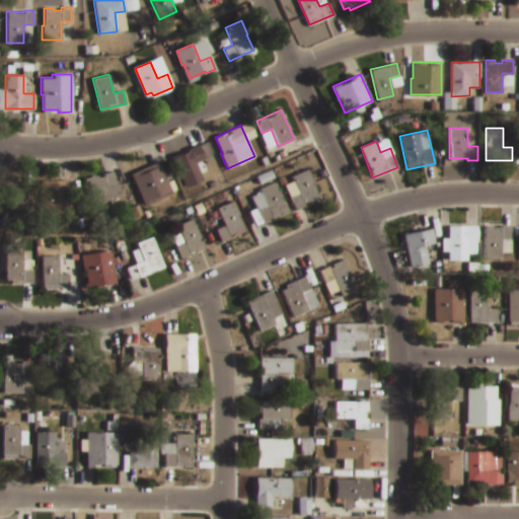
[(198,146),(203,158),(194,161),(201,178),(186,186),(173,157),(198,146)]
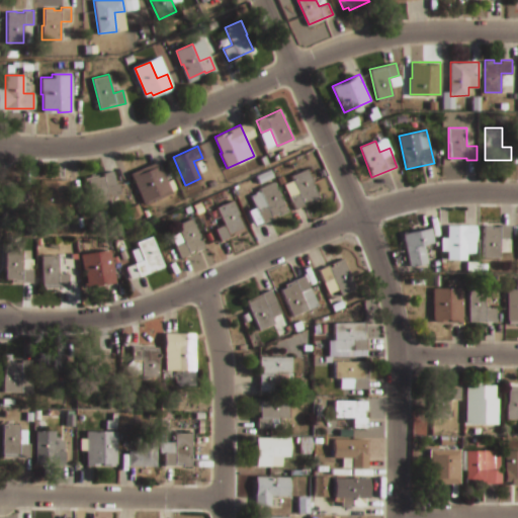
[(158,161),(172,192),(144,205),(131,174),(158,161)]
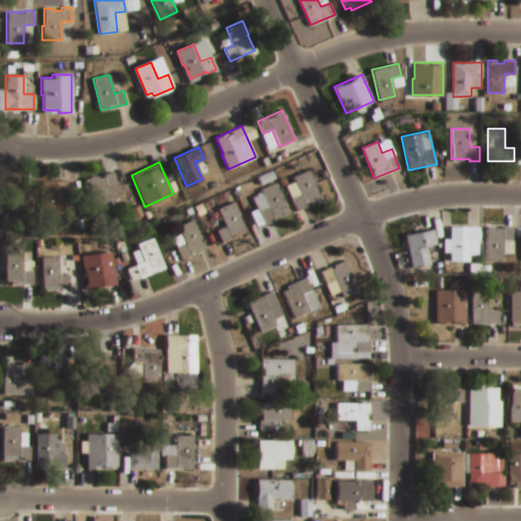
[(300,194),(292,177),(309,169),(322,195),(305,204),(306,206),(297,210),(291,198),(300,194)]
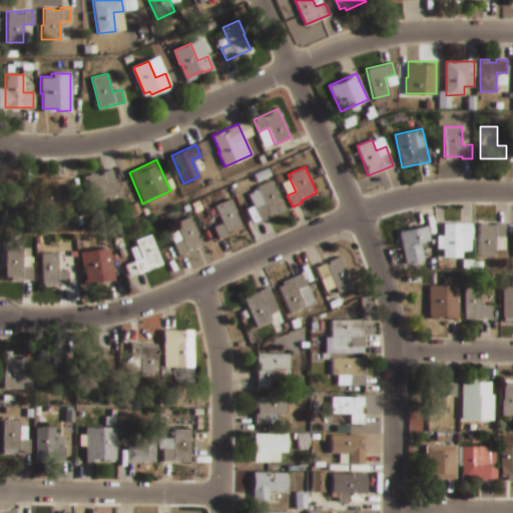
[(96,173),(96,175),(102,174),(101,171),(111,169),(114,182),(118,181),(120,191),(107,195),(109,202),(92,206),(88,192),(90,192),(86,177),(84,178),(83,176),(96,173)]
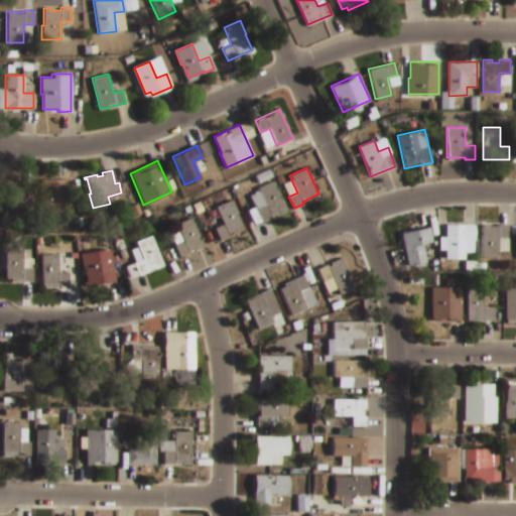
[(39,180),(67,179),(67,200),(55,200),(55,212),(39,212),(39,180)]
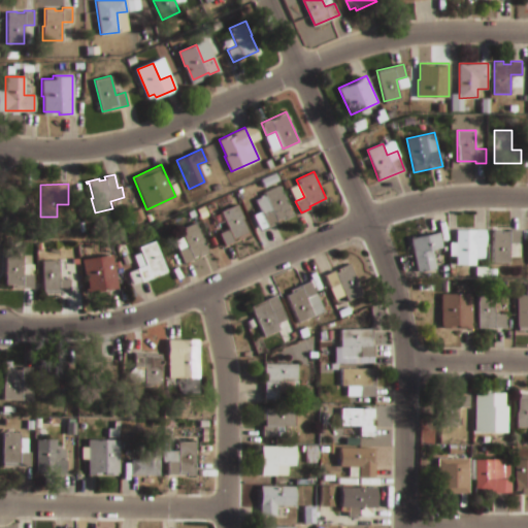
[(272,210),(264,192),(279,185),(294,216),(268,227),(263,215),(272,210)]
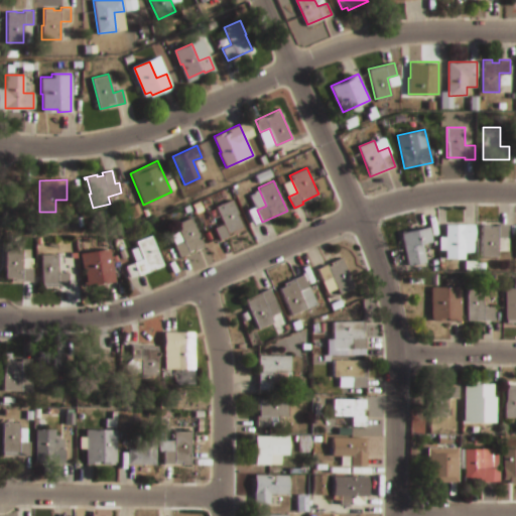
[(224,224),(216,207),(232,200),(239,214),(237,214),(243,227),(228,234),(229,236),(220,240),(214,228),(224,224)]
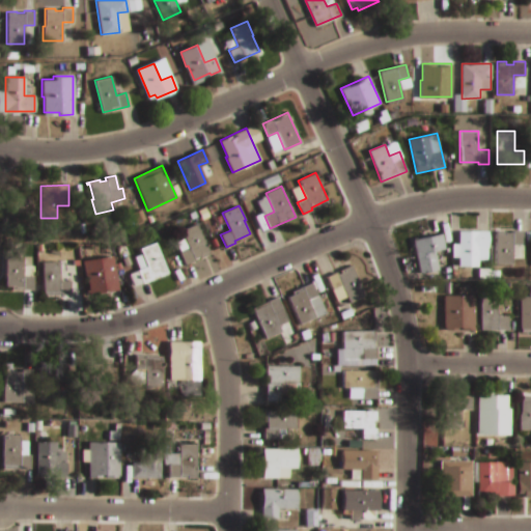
[(188,248),(180,230),(197,224),(210,253),(185,263),(179,252),(188,248)]
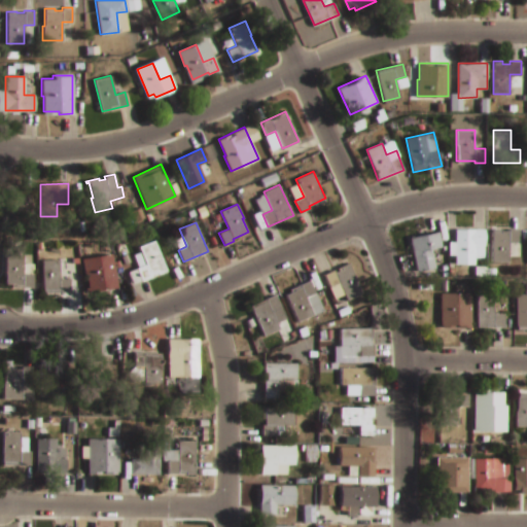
[(456,229),(485,229),(485,244),(475,244),(475,264),(456,264),(456,229)]
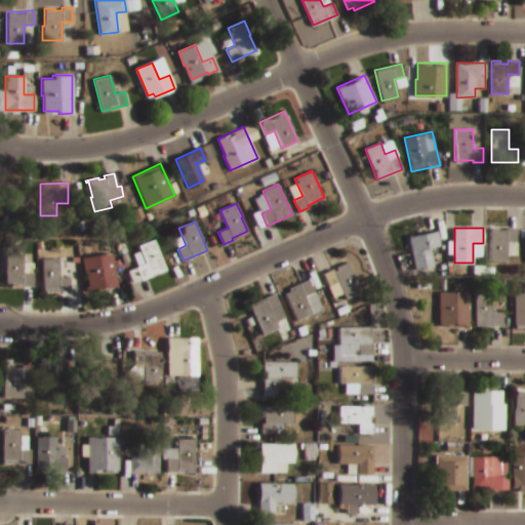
[(490,229),(500,229),(500,230),(507,230),(507,228),(518,228),(518,242),(507,242),(508,260),(490,260),(490,229)]
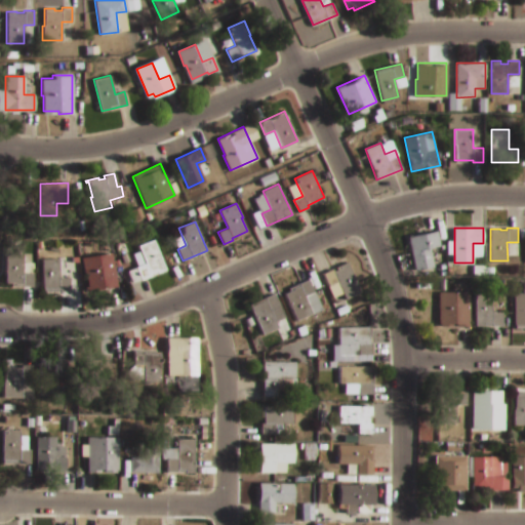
[(437,231),(440,245),(430,248),(434,266),(414,271),(406,238),(437,231)]
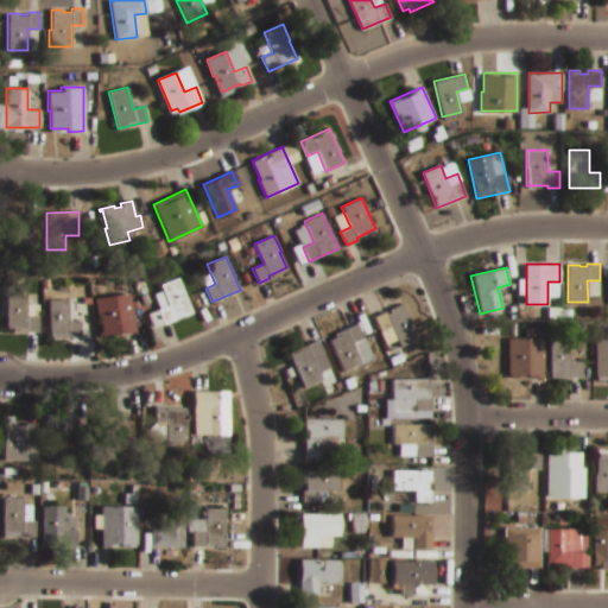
[(168,305),(159,284),(178,277),(191,312),(163,323),(158,309),(168,305)]
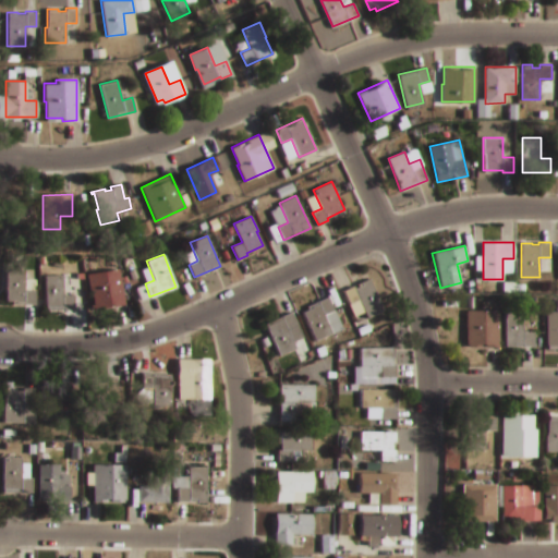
[(118,268),(123,304),(93,310),(87,274),(118,268)]
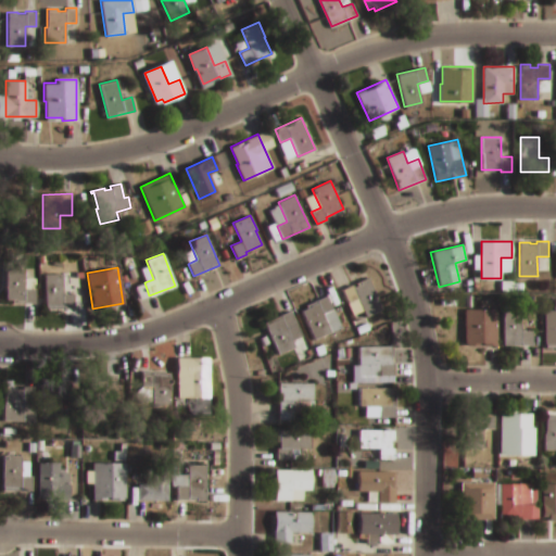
[(5,268),(23,268),(23,278),(34,278),(34,303),(11,303),(11,300),(5,300),(5,268)]
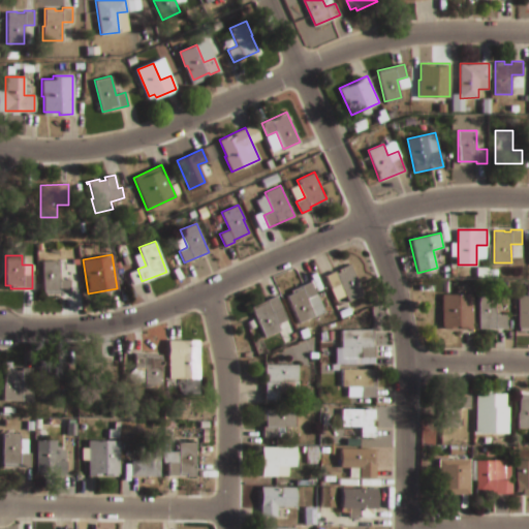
[(58,260),(58,280),(69,279),(69,293),(41,293),(41,260),(58,260)]
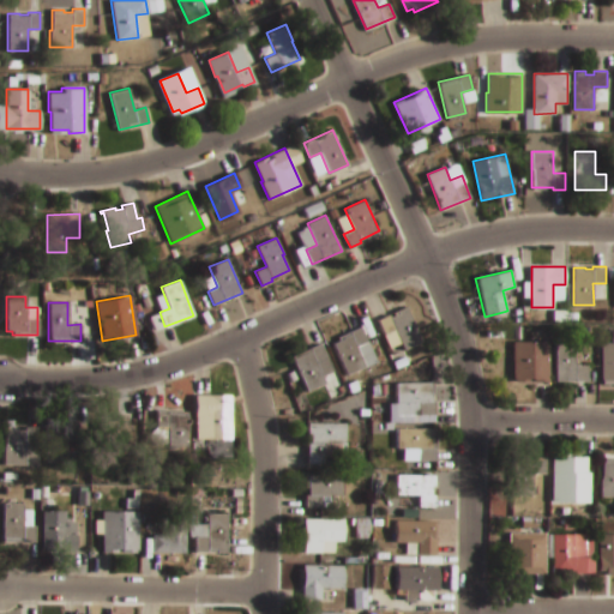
[(408,306),(422,341),(404,348),(396,329),(384,335),(378,319),(408,306)]
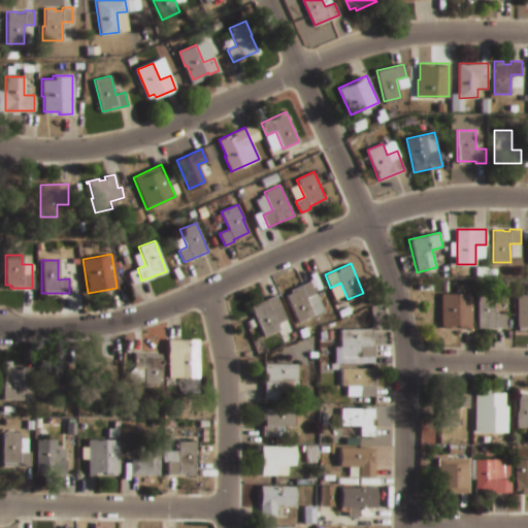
[(291,293),(290,290),(310,281),(316,293),(306,297),(315,316),(298,323),(287,295),(291,293)]
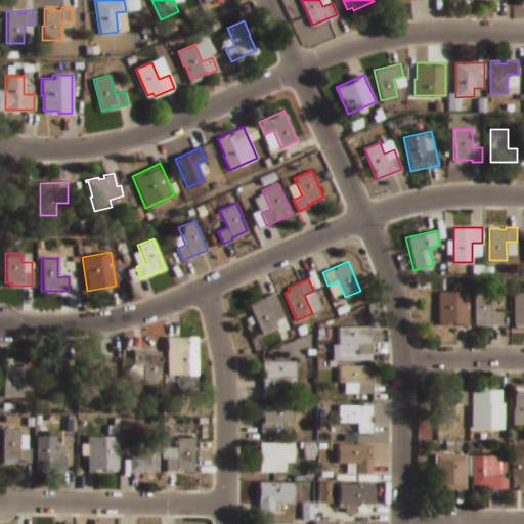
[(439,292),(469,292),(469,325),(439,325),(439,292)]
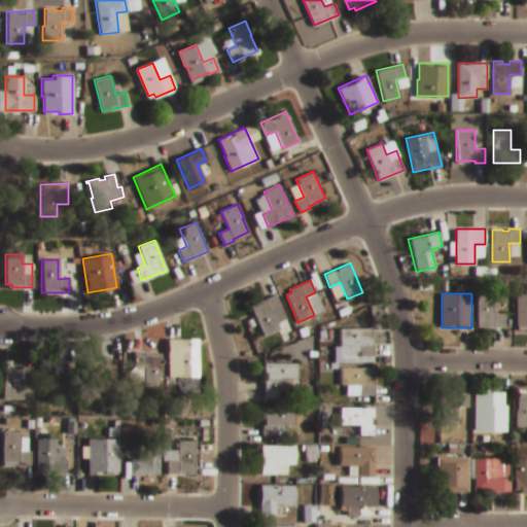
[(478,294),(495,294),(495,326),(478,326),(478,294)]
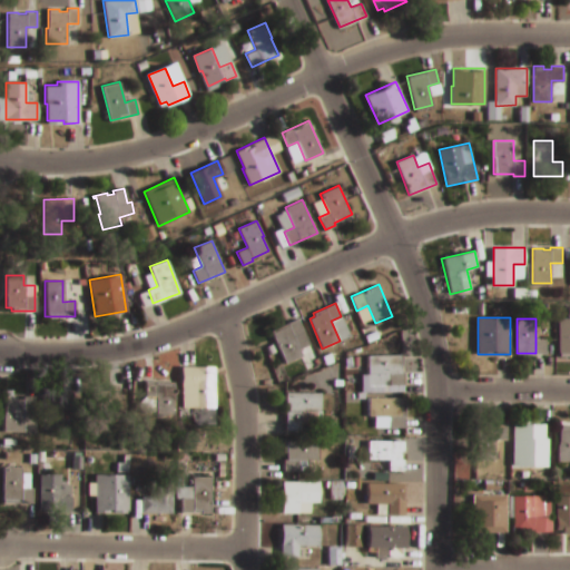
[(297,320),(311,351),(285,363),(271,331),(297,320)]
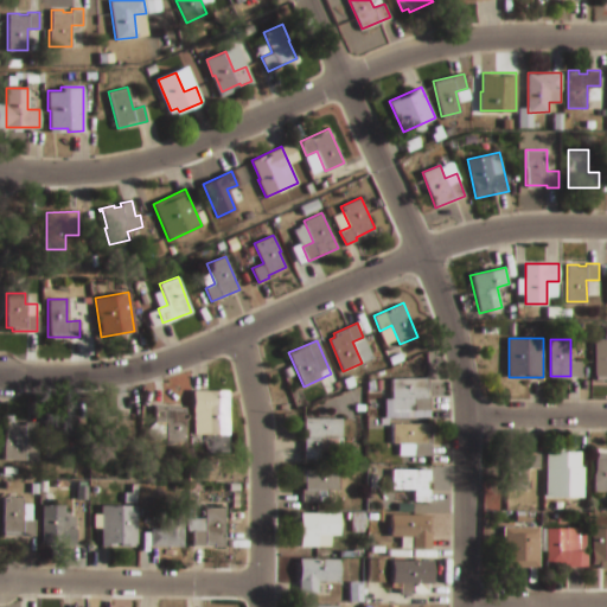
[(606,340),(593,342),(593,385),(606,384),(606,340)]
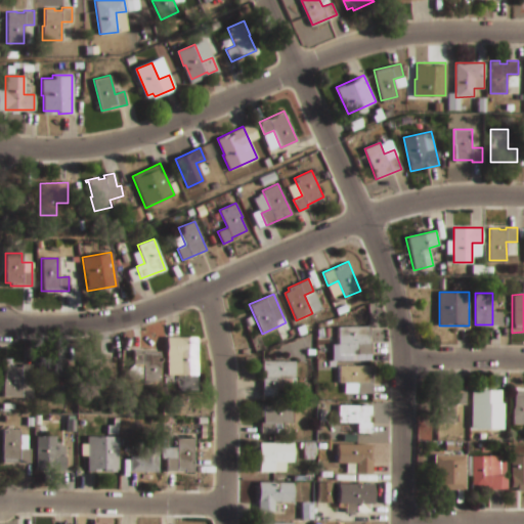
[(339,326),(366,326),(366,324),(370,324),(370,337),(368,337),(368,343),(372,343),(372,353),(357,353),(357,343),(339,343),(339,326)]
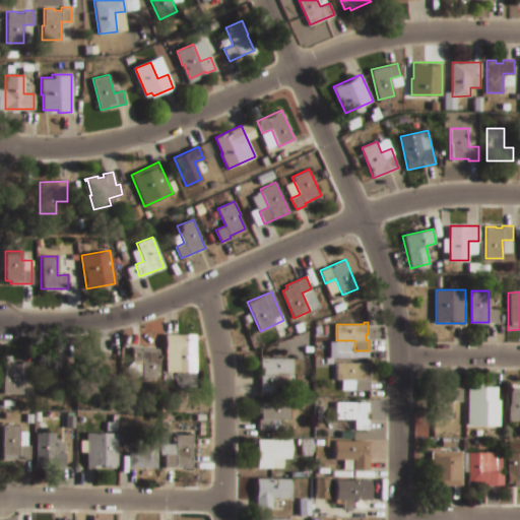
[(165,334),(195,334),(195,372),(176,372),(176,352),(165,352),(165,334)]
